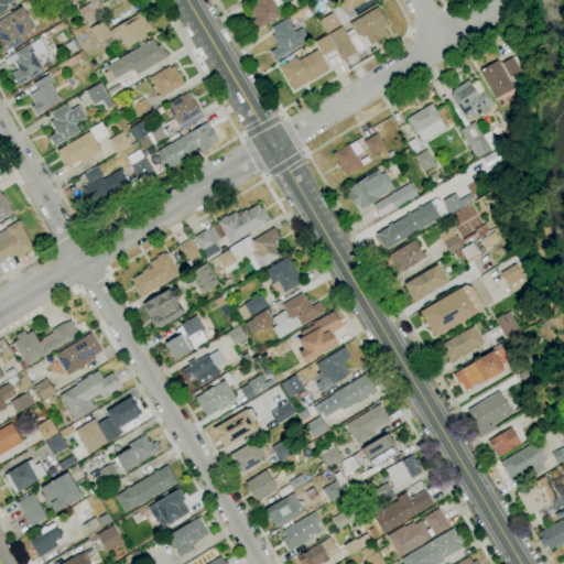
[(0,13),(0,0),(13,0),(4,6),(7,10),(0,13)]
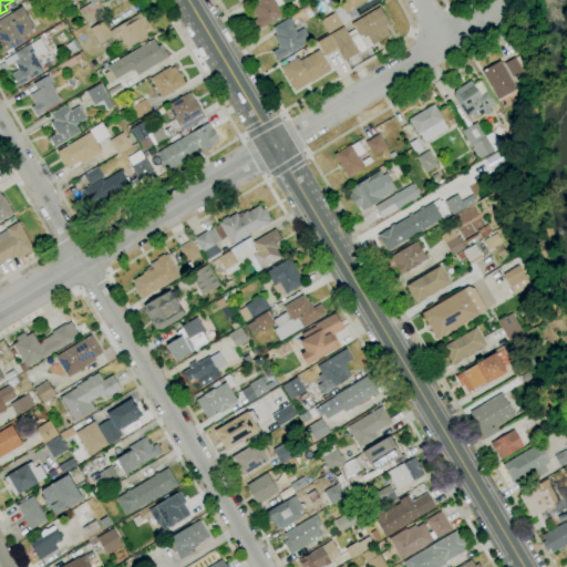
[(86,24),(79,10),(90,3),(88,0),(99,0),(98,1),(105,13),(86,24)]
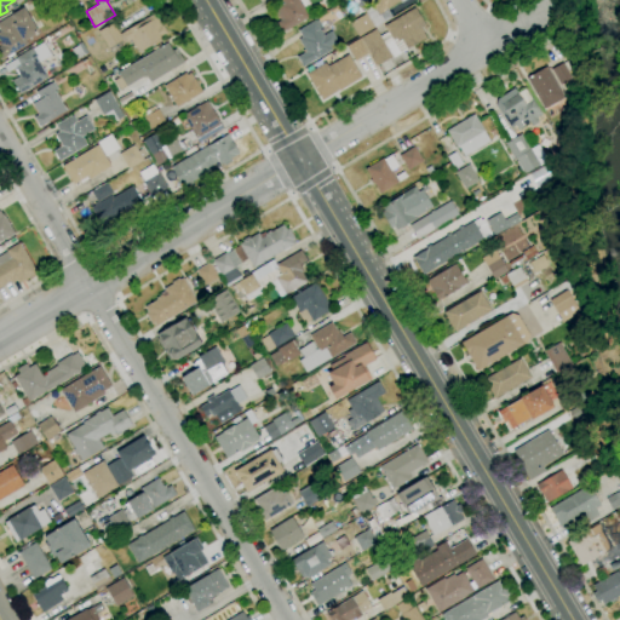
[(282,33),(276,23),(281,21),(274,9),(281,4),(279,0),(306,0),(309,5),(304,7),(310,17),(282,33)]
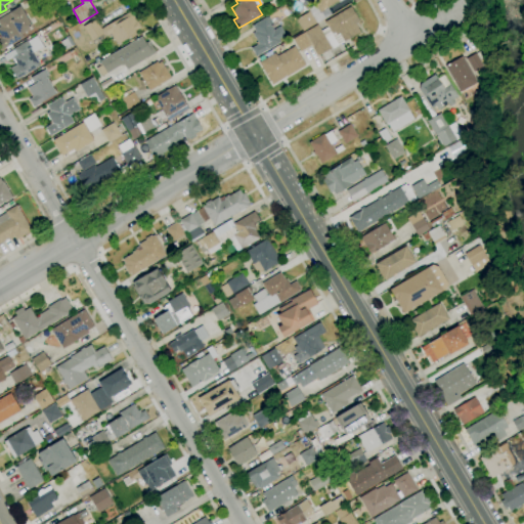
[(303,31),(296,19),(311,10),(314,14),(319,12),(311,0),(339,0),(325,8),(330,14),(303,31)]
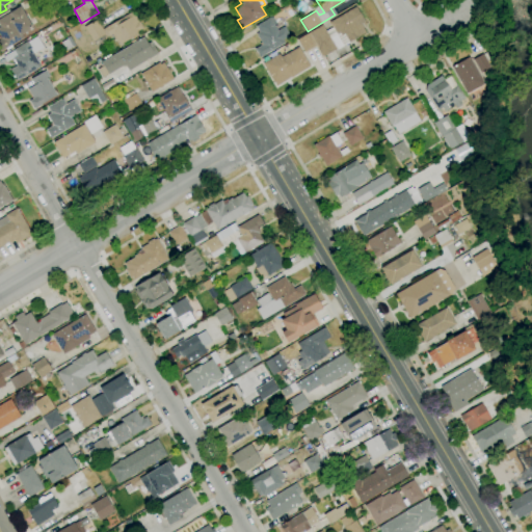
[(0,52),(0,18),(20,6),(32,28),(21,35),(23,38),(0,52)]
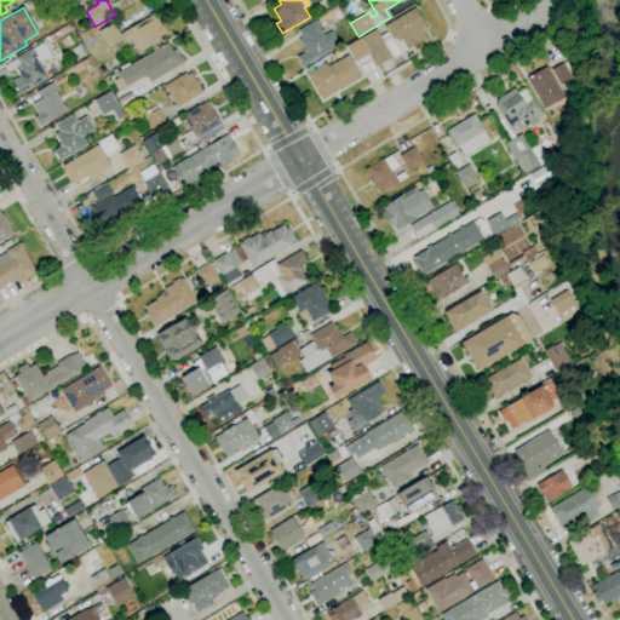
[(361,38),(375,29),(379,36),(388,32),(384,26),(414,7),(425,26),(420,28),(426,38),(392,58),(391,57),(377,65),(369,52),(361,38)]
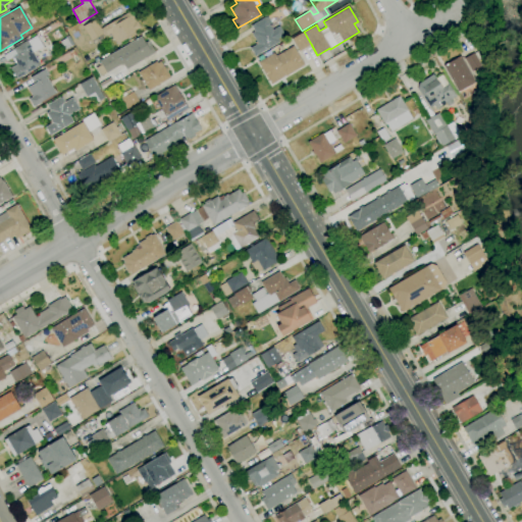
[(116,45),(110,34),(104,37),(102,34),(91,41),(83,27),(95,19),(101,29),(131,11),(141,28),(136,31),(137,33),(116,45)]
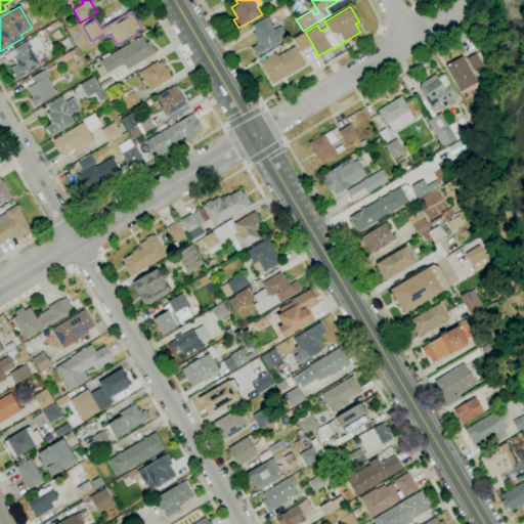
[(255,57),(251,48),(257,45),(255,43),(257,42),(252,33),(255,32),(251,26),(268,16),(272,23),(269,25),(273,30),(280,26),(286,35),(278,39),(280,42),(255,57)]
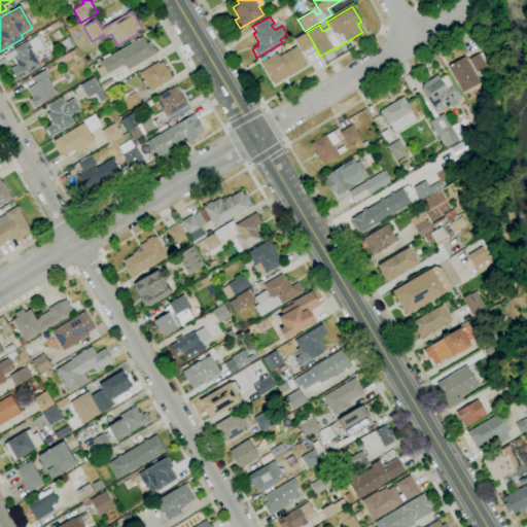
[(314,44),(302,51),(294,39),(307,32),(314,44)]
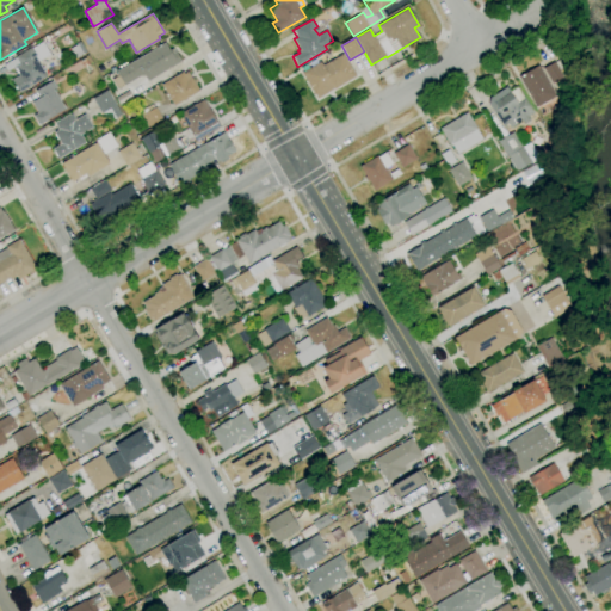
[(19,93),(11,80),(19,75),(14,67),(7,72),(4,66),(16,59),(14,57),(31,48),(42,42),(50,55),(37,62),(47,78),(36,84),(19,93)]
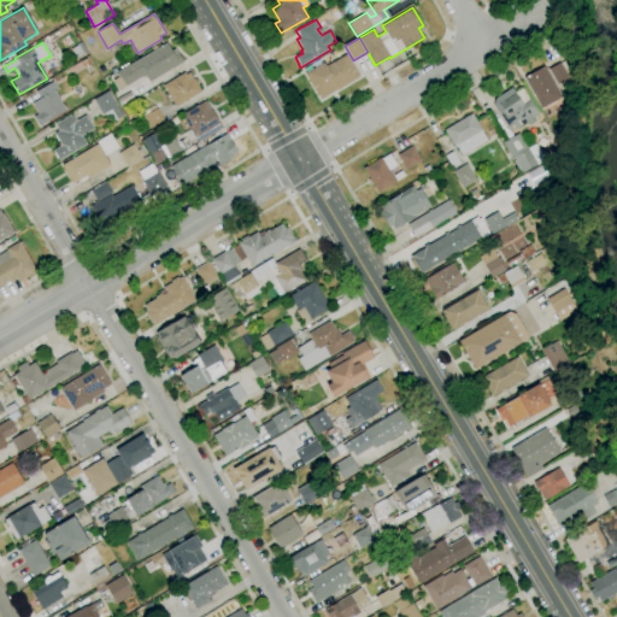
[(118,90),(112,81),(119,76),(117,72),(166,43),(171,51),(174,50),(176,53),(177,52),(183,63),(150,82),(147,78),(145,81),(142,76),(125,87),(125,86),(118,90)]
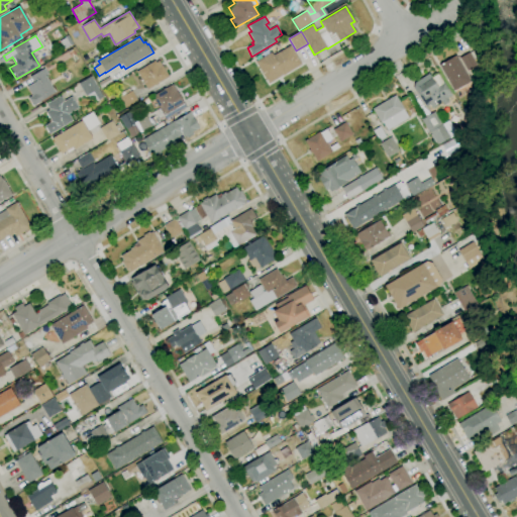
[(64,49),(60,41),(66,37),(70,45),(64,49)]
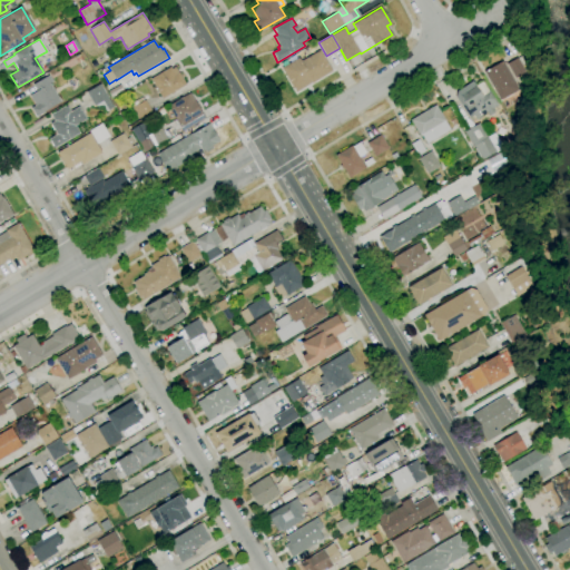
[(295,92),(281,68),(298,58),(301,60),(302,59),(302,61),(321,50),(332,71),(312,84),(311,82),(295,92)]
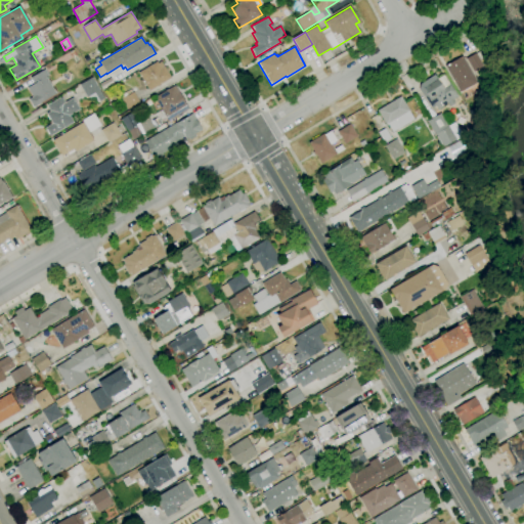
[(473,72),(466,58),(475,53),(482,66),(473,72)]
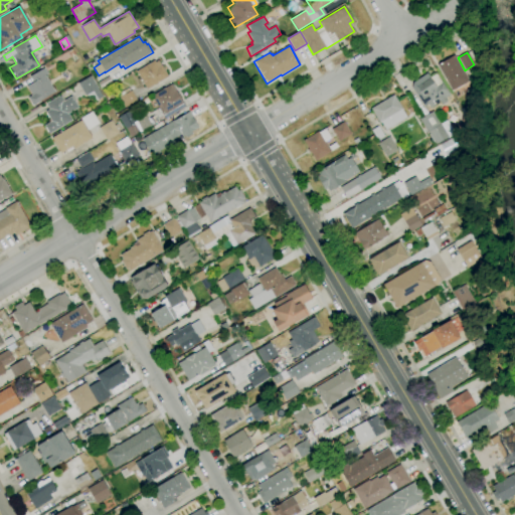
[(452,91),(437,64),(454,55),(469,80),(452,91)]
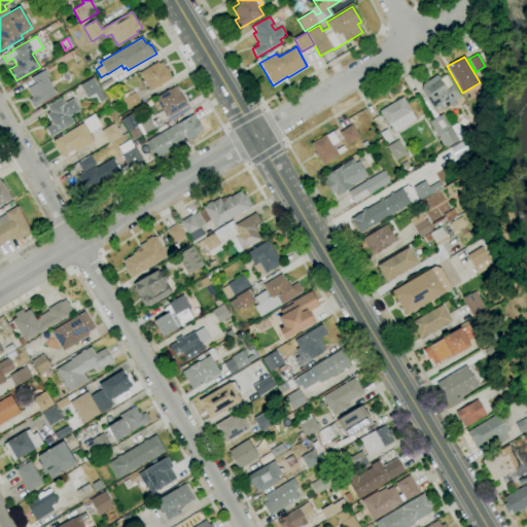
[(150,92),(139,73),(157,62),(159,64),(162,62),(165,67),(172,78),(161,84),(162,85),(159,88),(157,86),(150,92)]
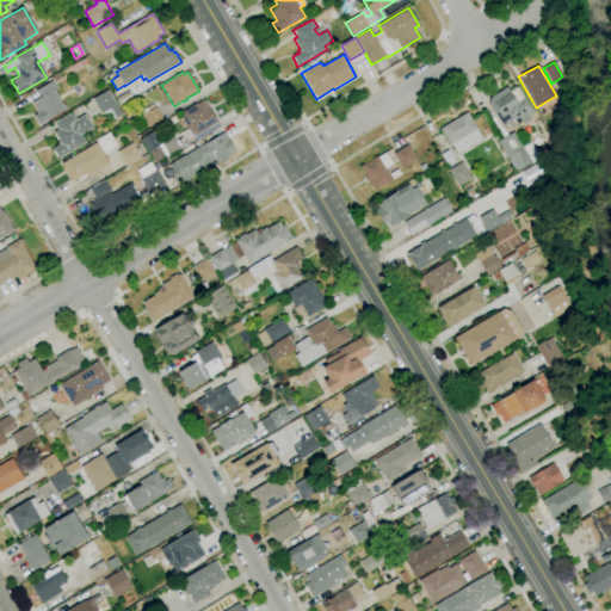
[(38,125),(32,116),(38,113),(31,103),(39,98),(35,91),(53,80),(57,87),(54,90),(66,109),(47,119),(48,121),(38,125)]
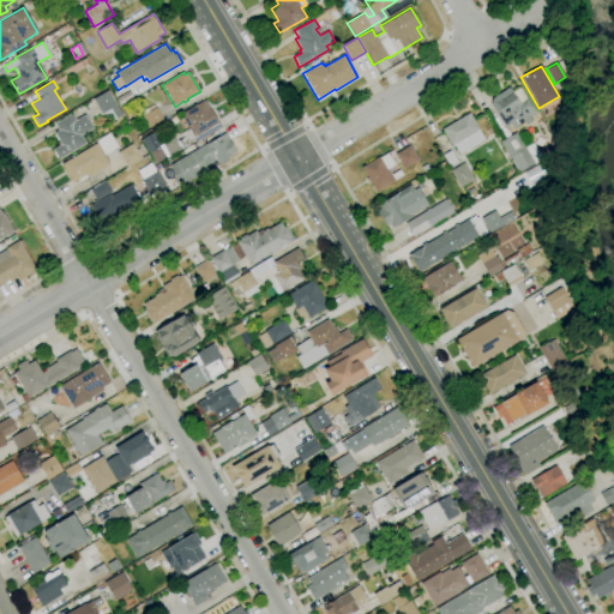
[(512,130),(510,124),(505,127),(491,104),(492,98),(509,88),(512,92),(519,88),(536,113),(530,116),(533,121),(527,125),(524,121),(512,130)]
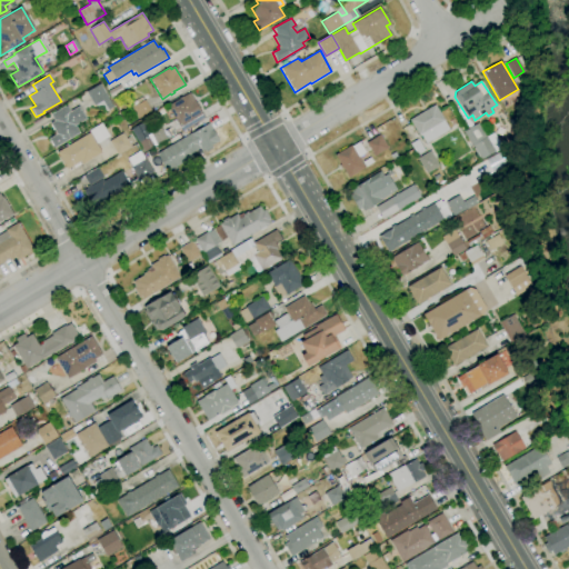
[(99,115),(87,92),(100,85),(113,107),(99,115)]
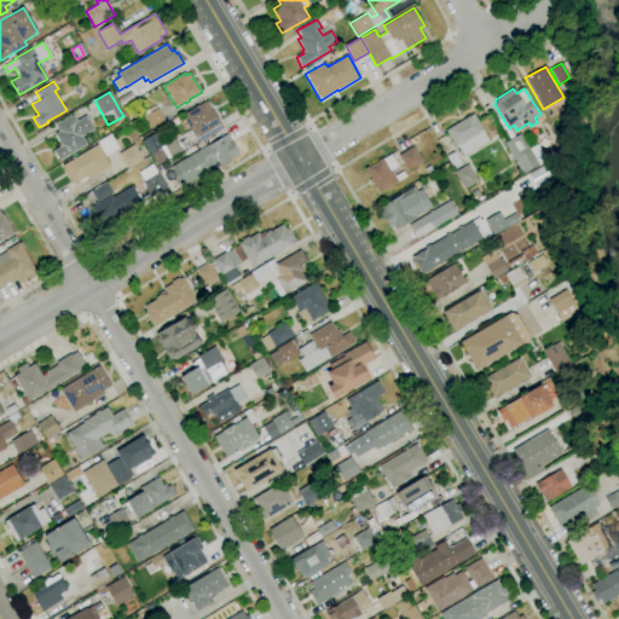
[(198,143),(195,137),(189,140),(184,132),(189,129),(181,116),(208,100),(224,128),(198,143)]
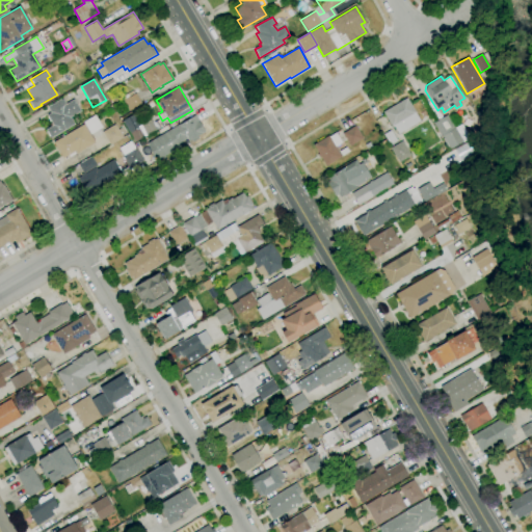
[(129,111),(121,98),(132,90),(134,95),(136,94),(141,104),(129,111)]
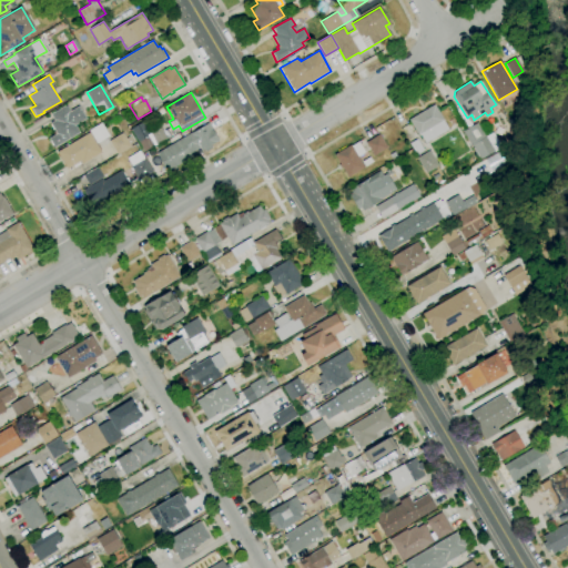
[(423,144),(408,120),(434,104),(448,129),(423,144)]
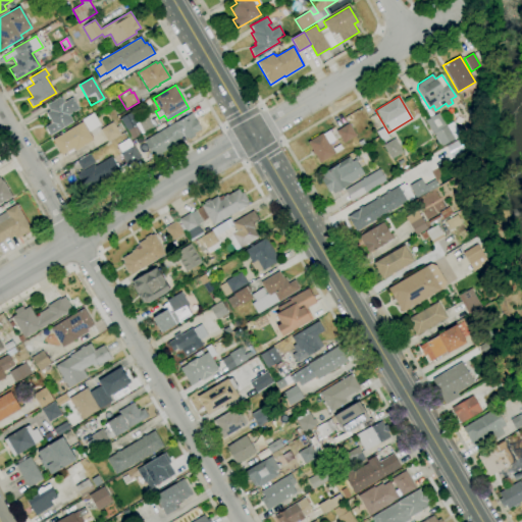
[(50,136),(45,127),(50,124),(49,121),(50,121),(46,113),(50,111),(46,105),(59,98),(61,97),(64,102),(72,98),(80,109),(69,115),(73,122),(50,136)]
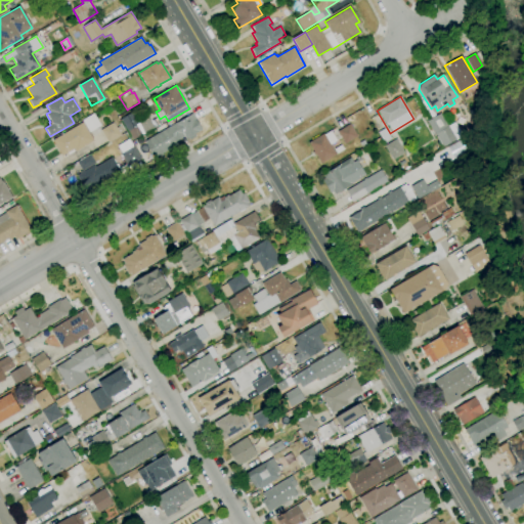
[(444,146),(436,134),(435,134),(427,122),(440,113),(456,138),(444,146)]
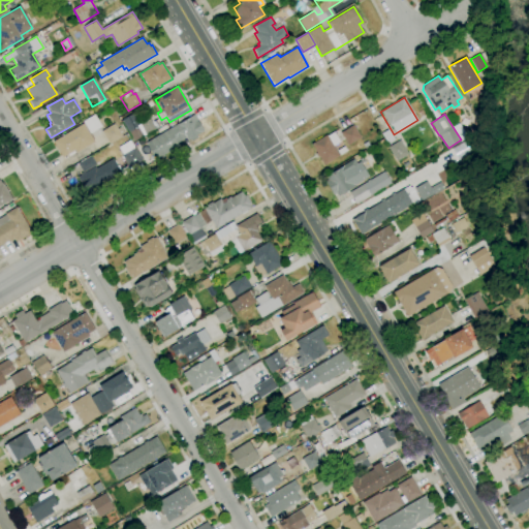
[(90,133),(83,122),(94,115),(101,126),(90,133)]
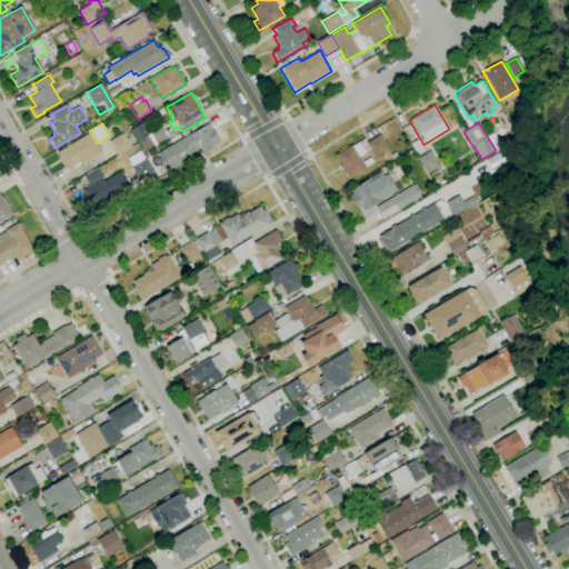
[(168,173),(157,155),(190,133),(190,135),(209,123),(219,141),(210,146),(212,149),(206,152),(205,149),(201,151),(200,148),(190,155),(191,157),(176,167),(177,169),(168,173)]
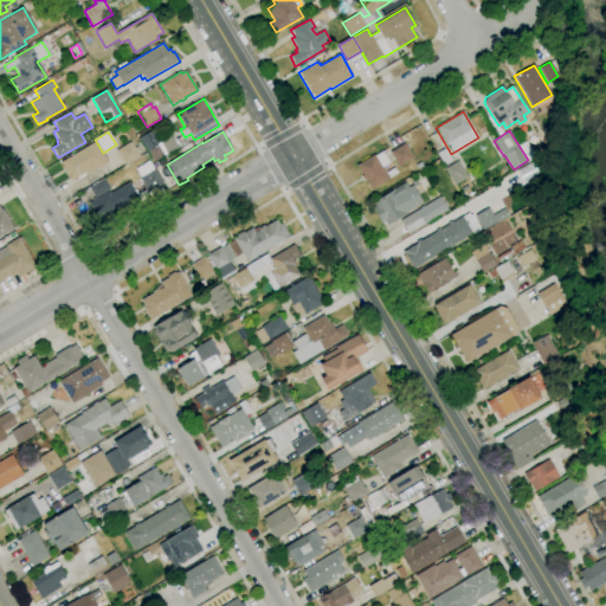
[(154,162),(140,139),(148,134),(155,146),(172,136),(178,148),(154,162)]
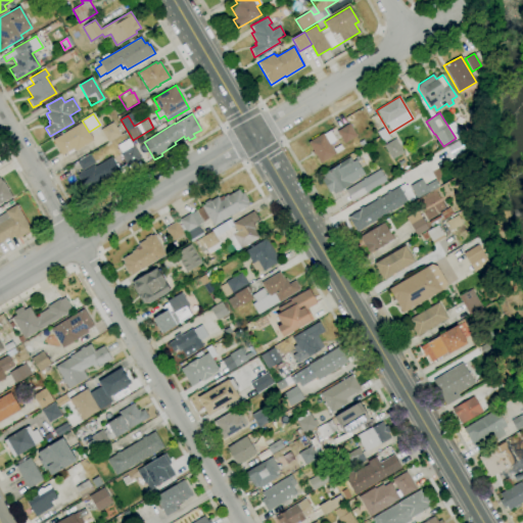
[(61,155),(57,148),(56,148),(54,146),(55,145),(52,140),(83,123),(93,141),(76,151),(74,148),(61,155)]
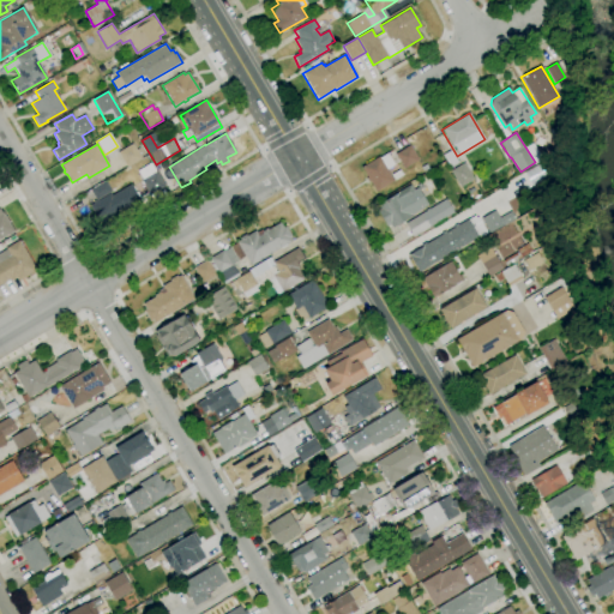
[(126,168),(118,152),(133,144),(137,150),(140,148),(145,154),(140,156),(142,158),(126,168)]
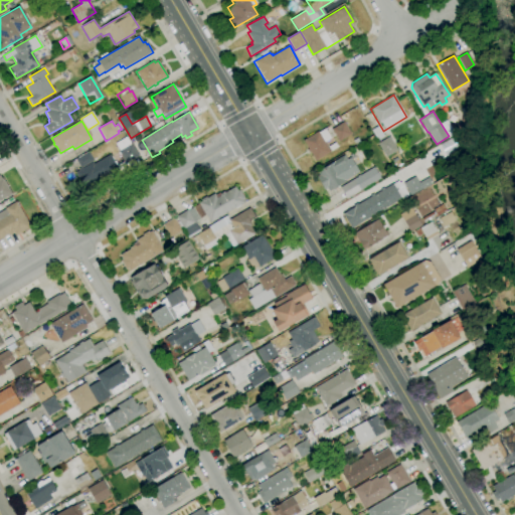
[(339,142),(331,129),(332,129),(344,122),(351,134),(339,142)]
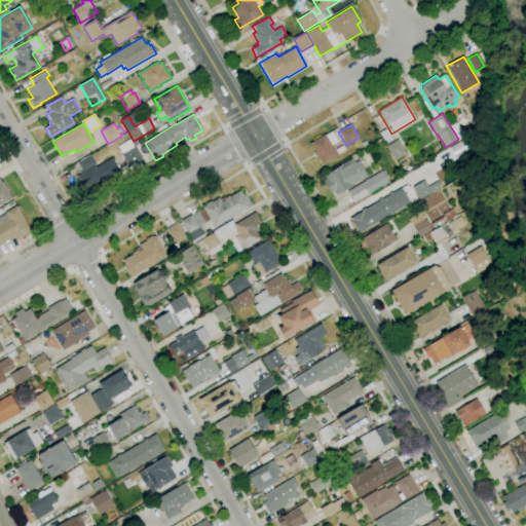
[(322,164),(316,155),(315,156),(313,153),(314,152),(309,143),(325,134),(326,135),(332,132),(338,141),(332,145),(337,154),(326,161),(326,162),(322,164)]
